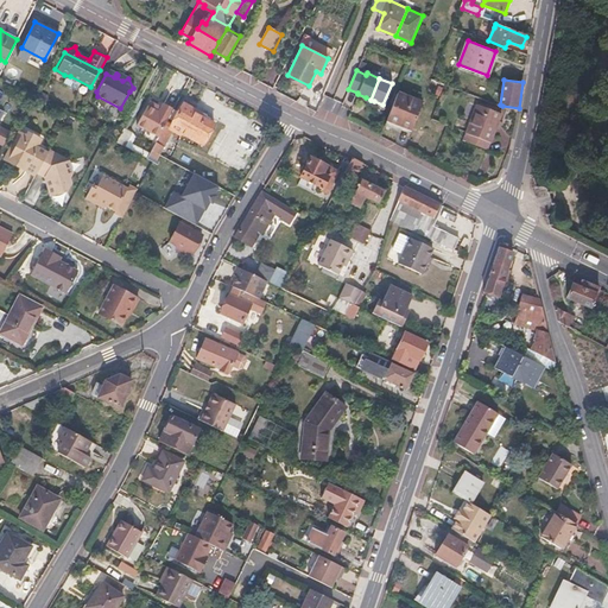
[(424,103),(398,93),(386,121),(411,132),(424,103)]
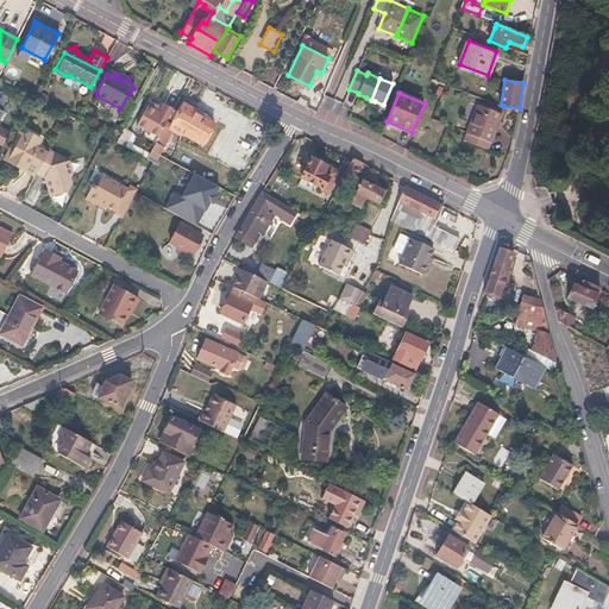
[(198,101),(188,96),(171,130),(202,146),(214,125),(192,113),(198,101)]
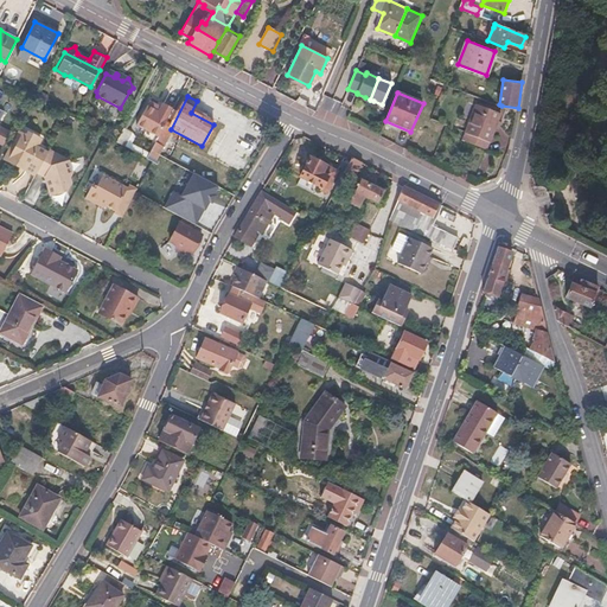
[(502,113),(477,103),(465,132),(461,139),(486,148),(489,141),(490,142),(502,113)]
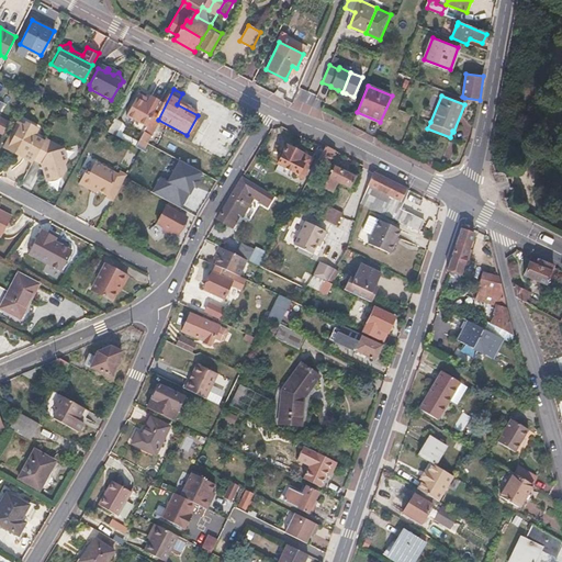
[(154,110),(135,100),(128,114),(146,124),(154,110)]
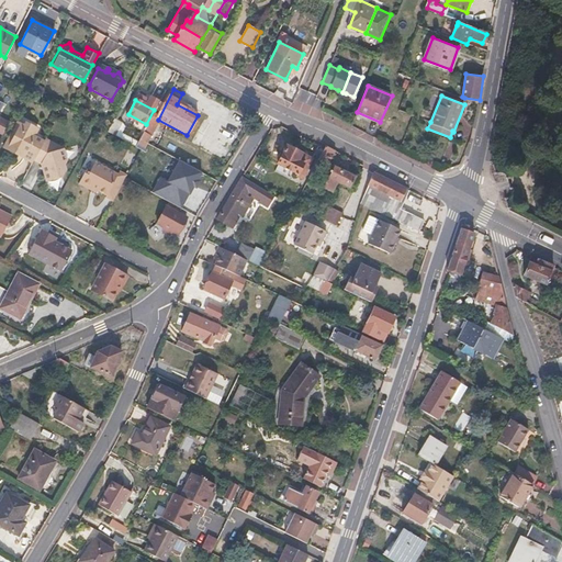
[(409,113),(400,109),(396,116),(406,120),(409,113)]
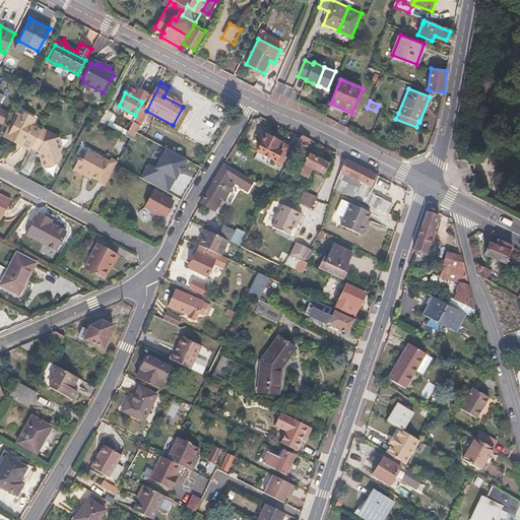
[(398,113),(383,107),(380,113),(395,119),(398,113)]
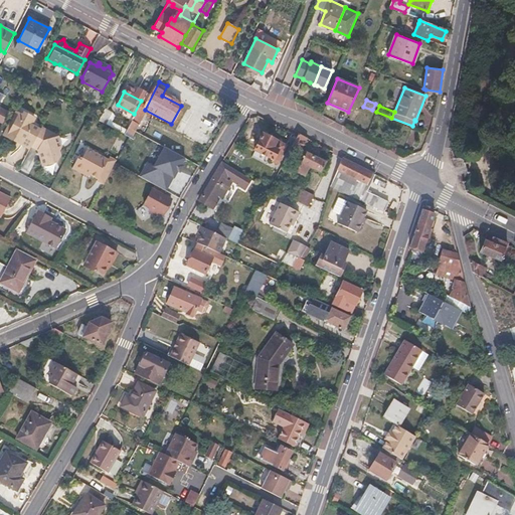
[(113,113),(106,109),(99,121),(107,125),(113,113)]
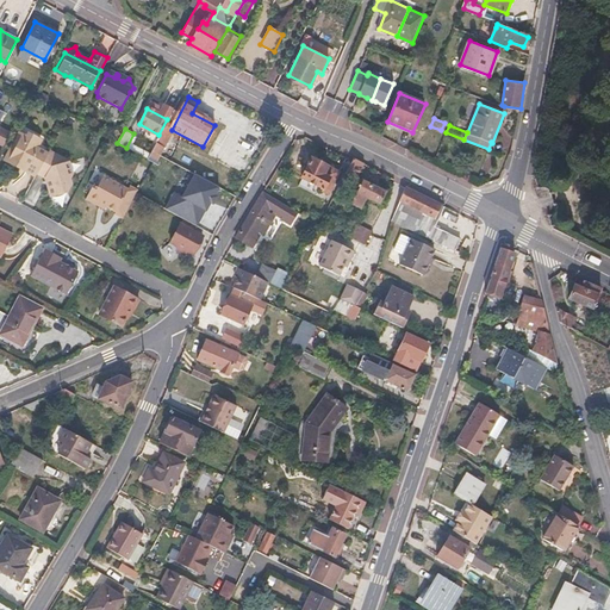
[(25,137),(18,132),(14,139),(22,144),(25,137)]
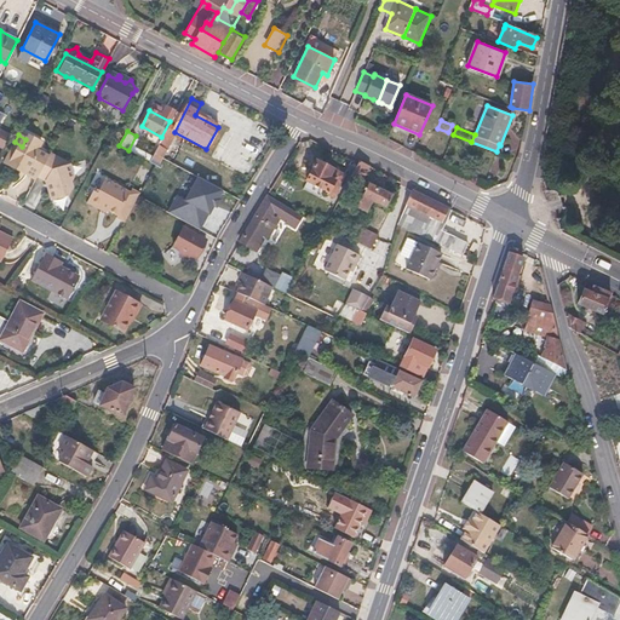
[(22,147),(15,142),(7,156),(13,160),(10,166),(21,171),(22,168),(26,171),(24,173),(35,179),(36,177),(50,153),(50,151),(40,145),(41,143),(28,136),(26,139),(22,147)]
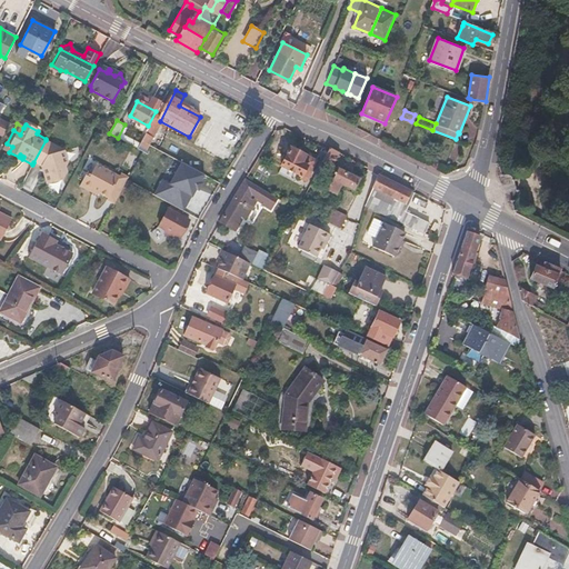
[(46,140),(33,162),(41,167),(48,185),(62,181),(66,172),(65,169),(68,162),(63,150),(46,140)]
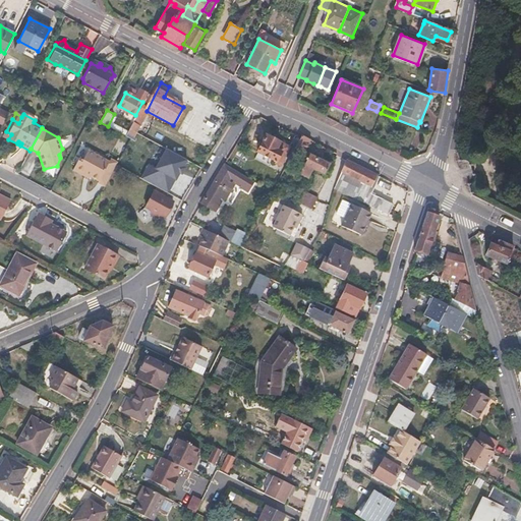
[(287,147),(266,135),(255,152),(277,164),(287,147)]
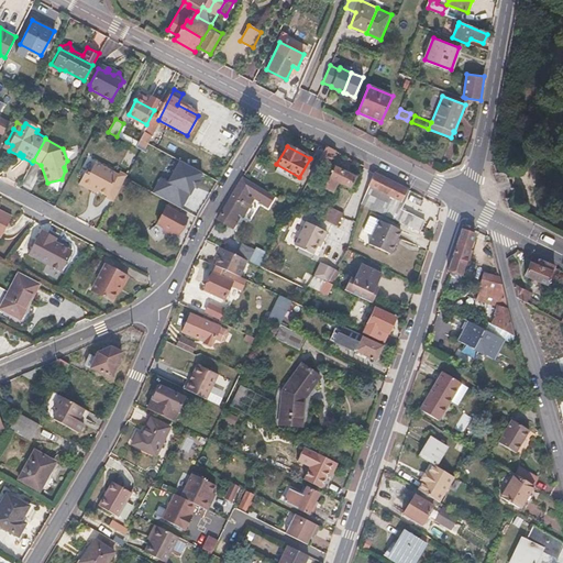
[(334,153),(326,150),(319,159),(328,165),(334,153)]
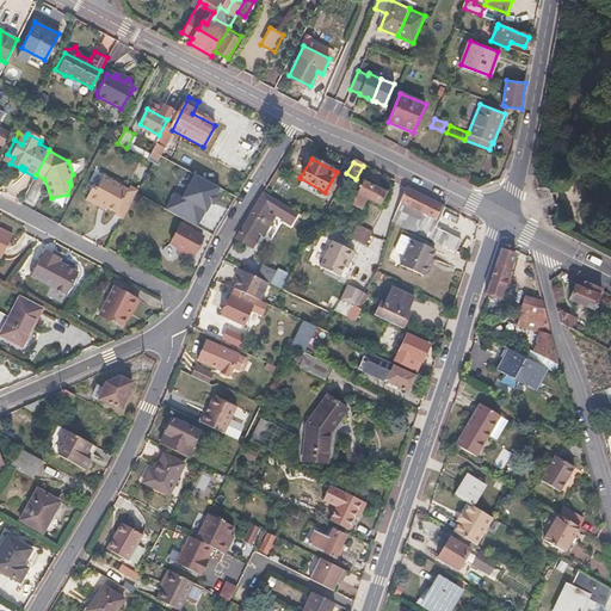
[(105,173),(104,174),(137,193),(139,189),(131,184),(129,186),(105,173)]
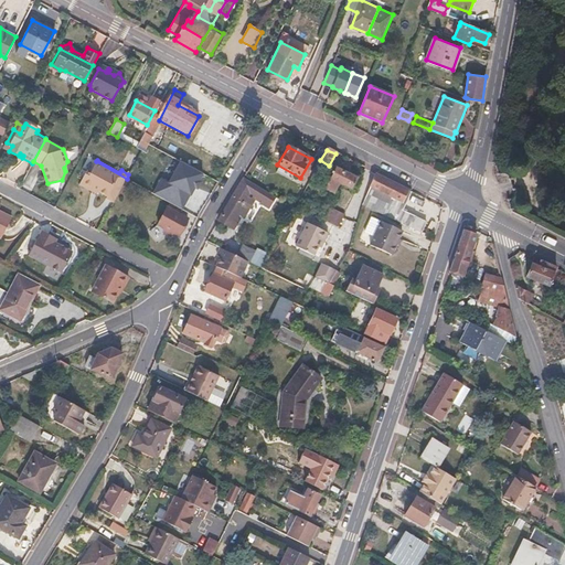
[(181,160),(177,169),(179,170),(195,179),(187,194),(189,195),(190,195),(194,188),(196,190),(200,181),(198,180),(203,172),(181,160)]
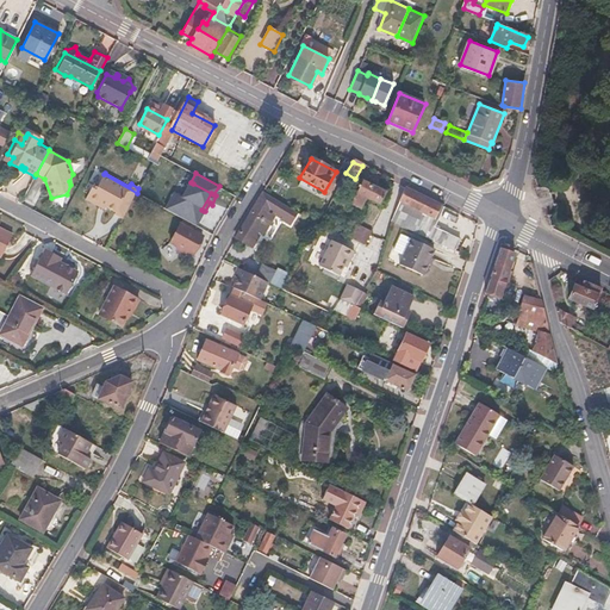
[(99,185),(95,182),(87,197),(100,204),(103,201),(107,204),(117,210),(116,212),(124,217),(137,193),(104,174),(99,185)]
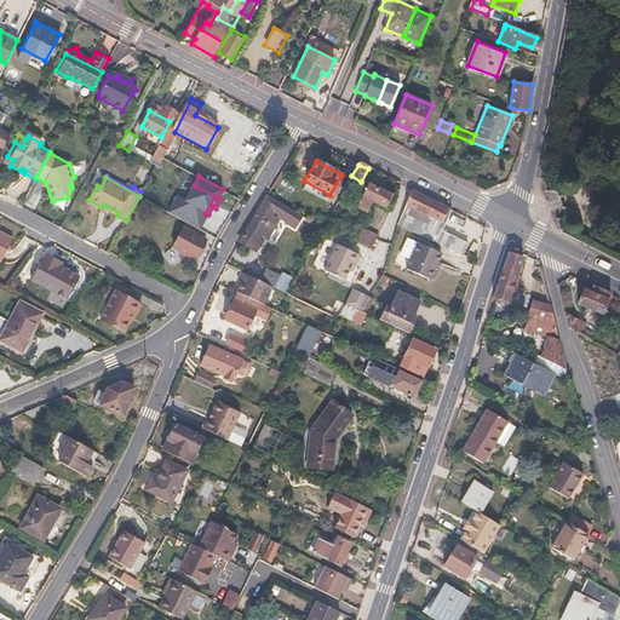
[(392,194),(368,181),(356,205),(366,211),(372,200),(385,207),(392,194)]
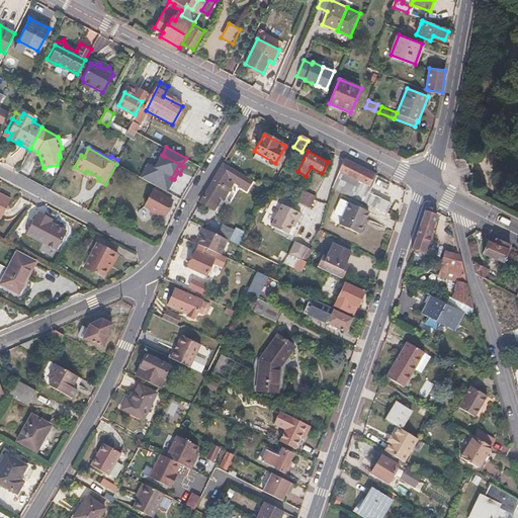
[(164,156),(162,155),(155,167),(148,163),(141,177),(167,191),(173,179),(171,178),(179,164),(164,156)]
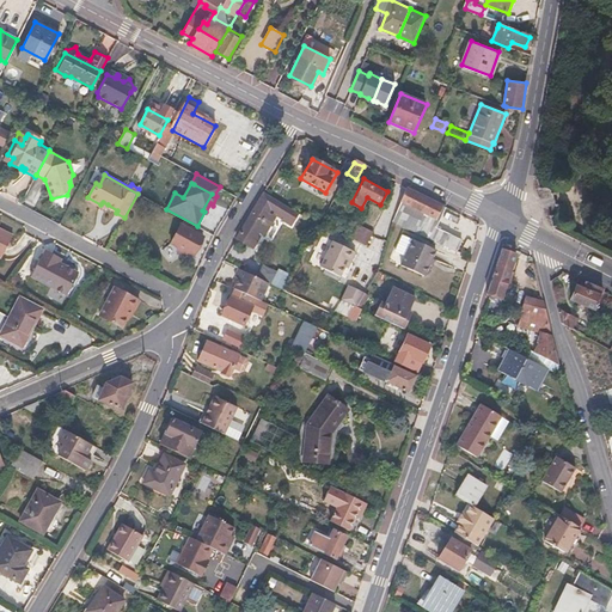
[(444,206),(408,188),(392,221),(456,250),(460,240),(430,226),(444,206)]
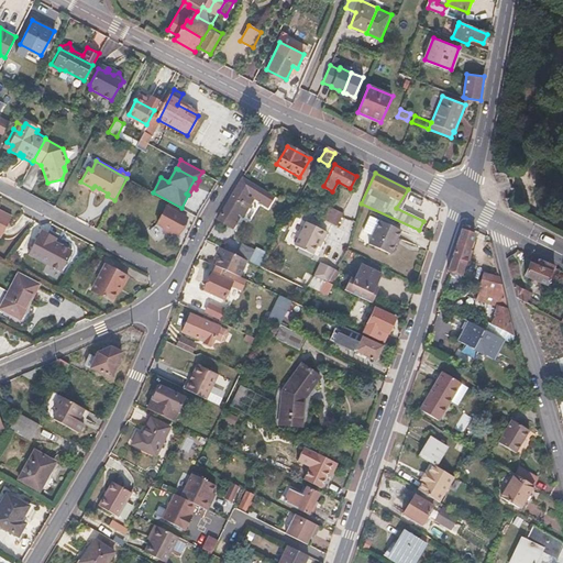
[(274,195),(243,176),(219,219),(233,227),(241,214),(244,217),(255,198),(268,206),(274,195)]
